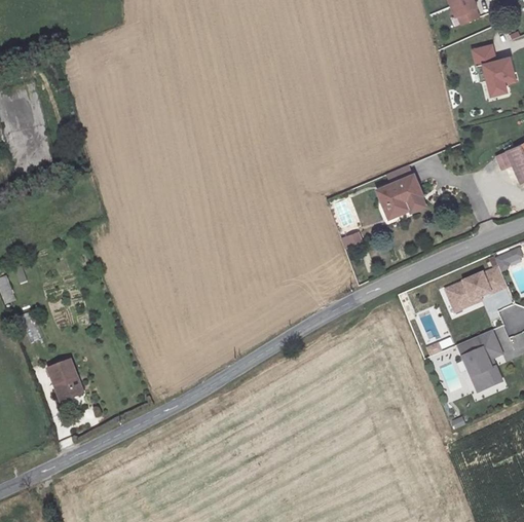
[(447,0),(455,17),(457,16),(460,26),(476,19),(472,10),(474,9),(476,8),(473,0),(447,0)]
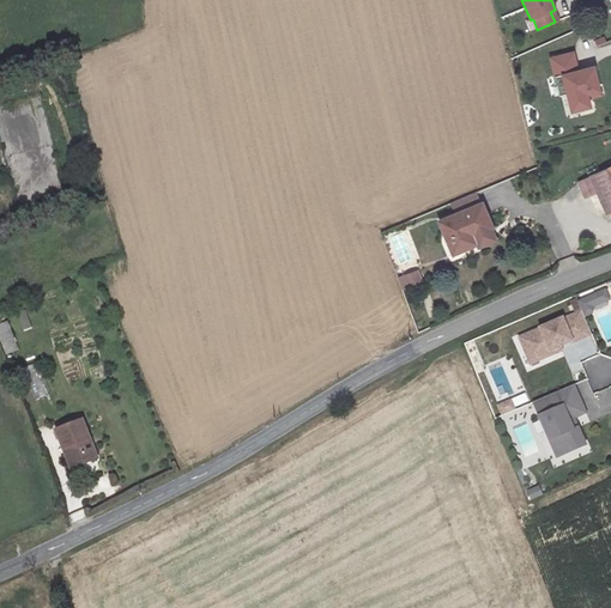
[(561,74),(579,71),(574,52),(549,59),(554,77),(561,74)]
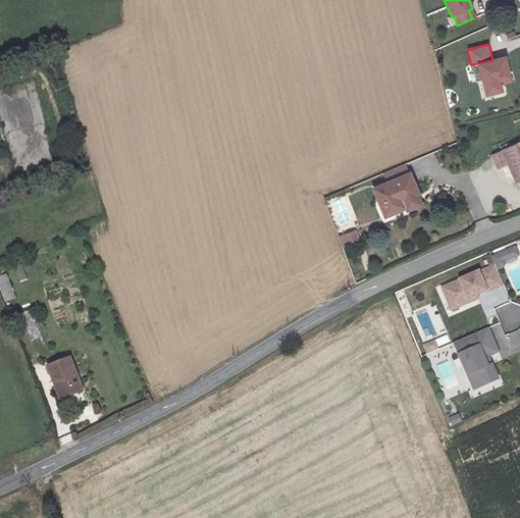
[(492,60),(477,63),(485,96),(502,92),(501,85),(510,82),(504,57),(492,60)]
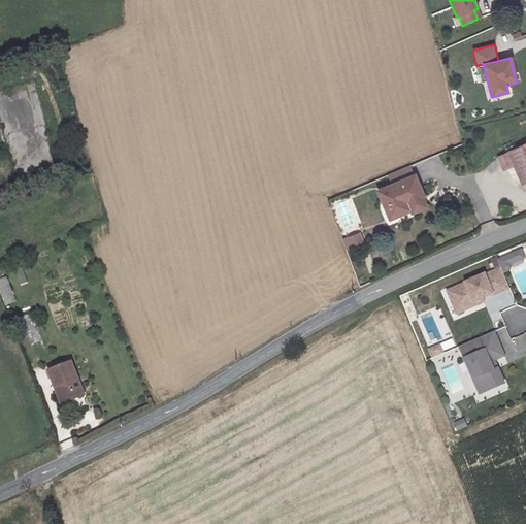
[(506,132),(512,130),(507,117),(501,119),(506,132)]
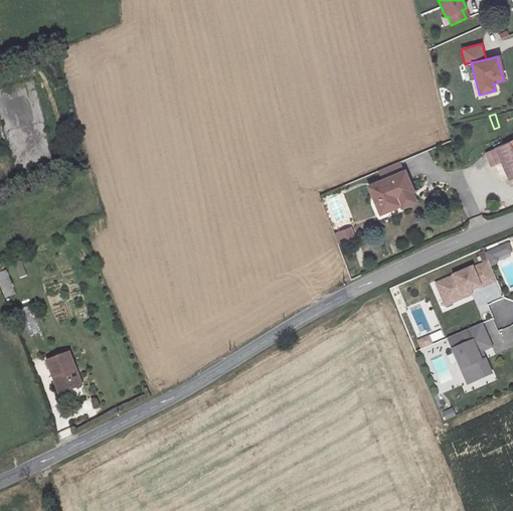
[(505,182),(512,177),(512,157),(510,152),(506,143),(480,156),(486,170),(496,165),(505,182)]
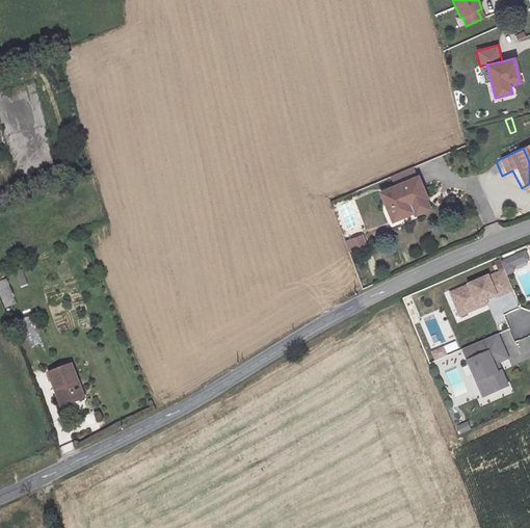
[(396,177),(400,186),(419,179),(415,168),(396,177)]
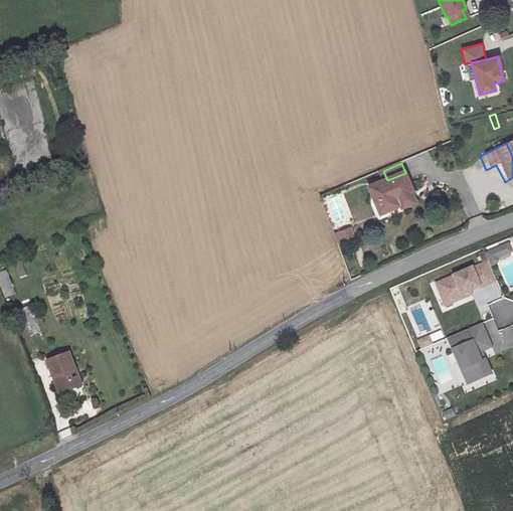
[(405,173),(387,180),(368,188),(380,217),(400,208),(398,200),(413,194),(405,173)]
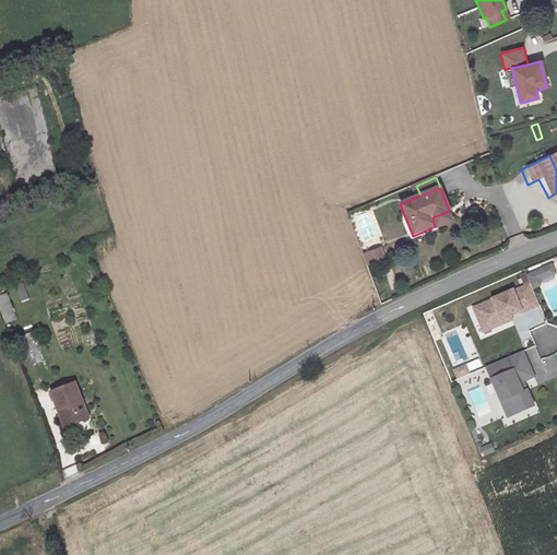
[(382,251),(371,256),(376,266),(387,261),(382,251)]
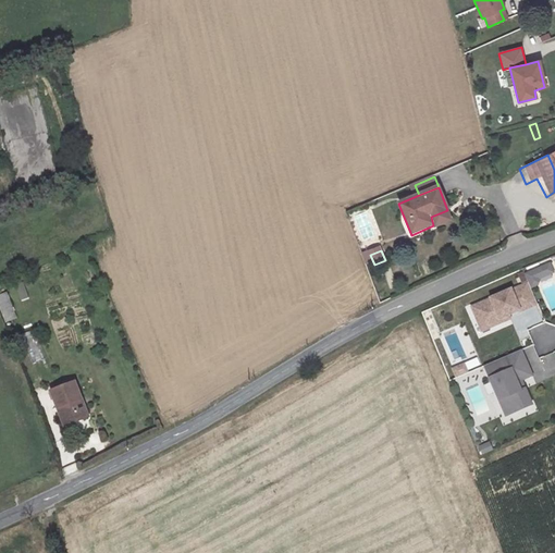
[(370,255),(364,258),(367,268),(374,265),(370,255)]
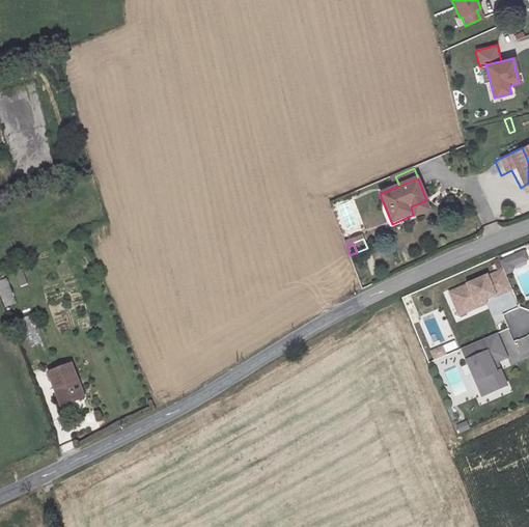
[(524,250),(501,260),(504,269),(510,266),(528,258),(524,250)]
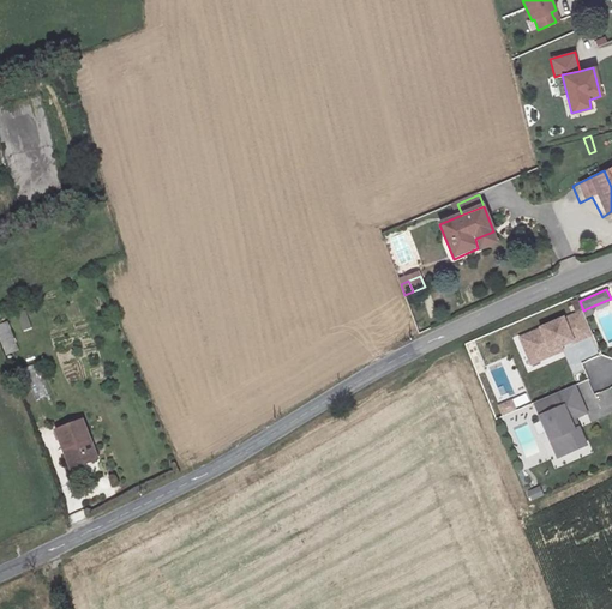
[(25,327),(35,324),(30,312),(22,317),(25,327)]
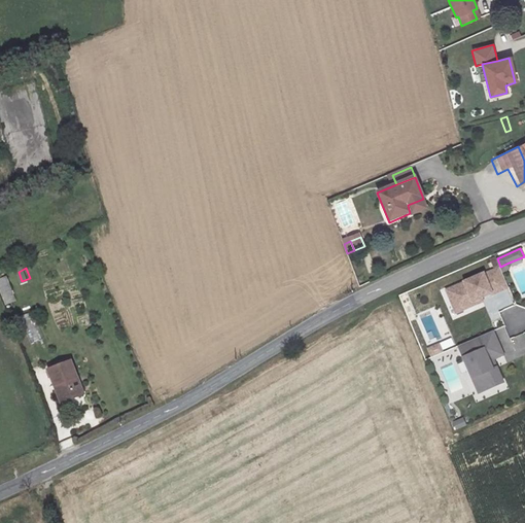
[(463,280),(464,282),(446,290),(456,313),(483,301),(482,297),(492,292),(493,294),(509,287),(499,268),(485,274),(484,272),(463,280)]
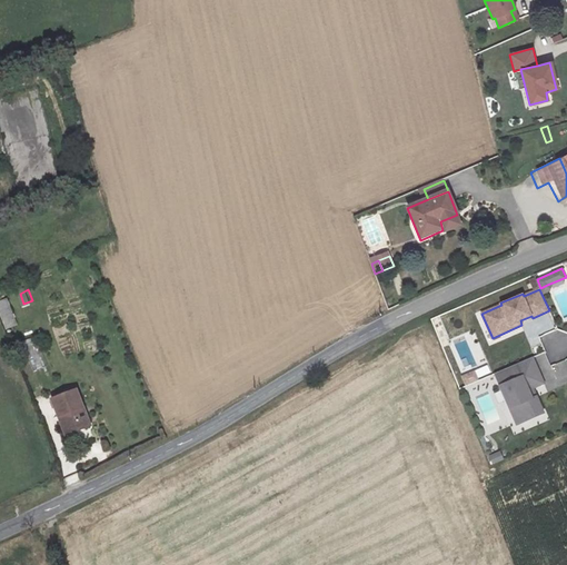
[(0,297),(0,304),(8,325),(20,320),(10,294),(0,297)]
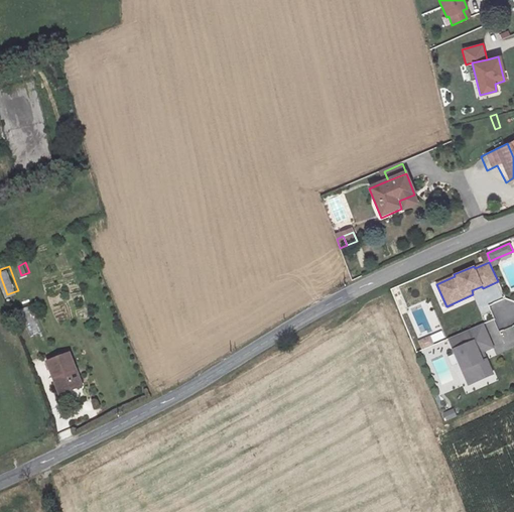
[(490,374),(480,352),(492,347),(482,324),(448,339),(469,384),(490,374)]
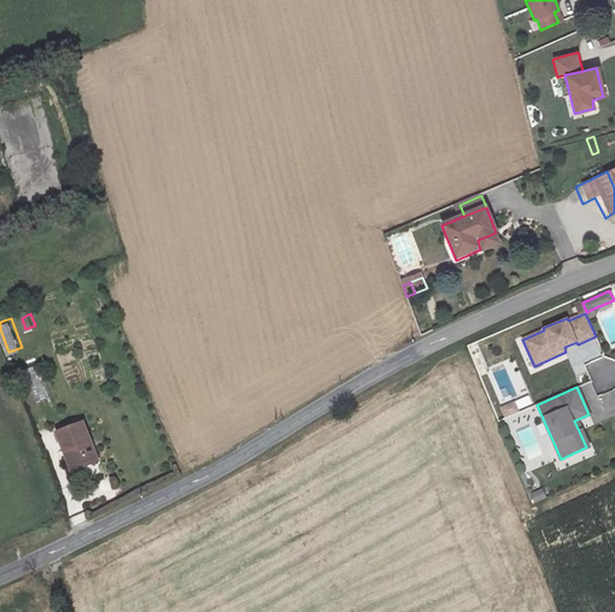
[(509,412),(523,406),(519,396),(505,402),(509,412)]
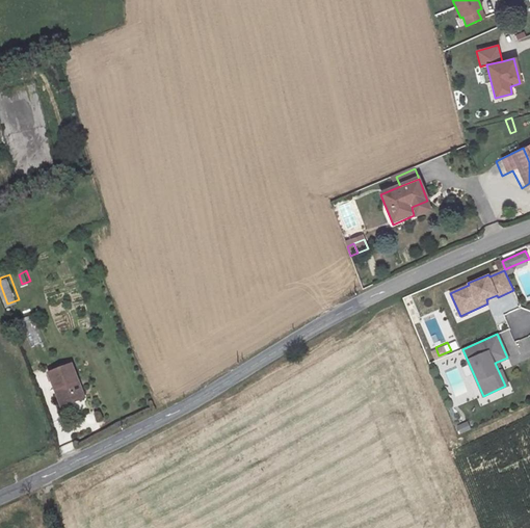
[(58,388),(64,405),(82,399),(69,364),(47,373),(53,389),(58,388)]
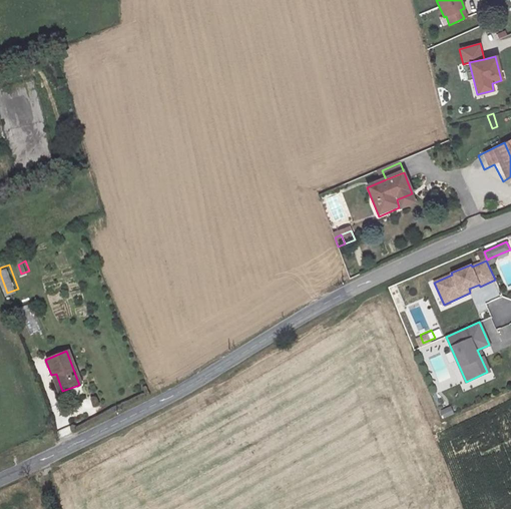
[(56,374),(51,375),(58,393),(62,391),(56,374)]
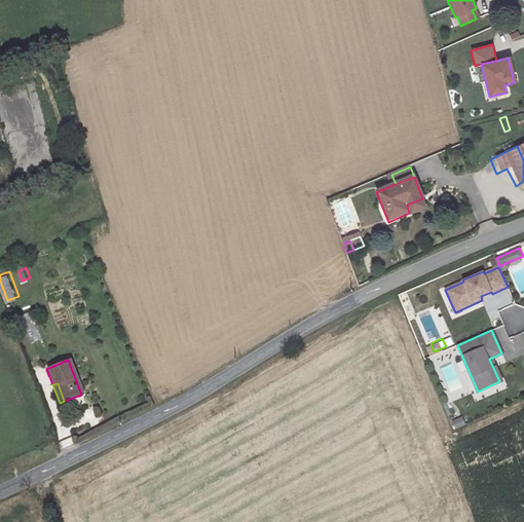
[(454,416),(457,424),(469,420),(465,412),(454,416)]
